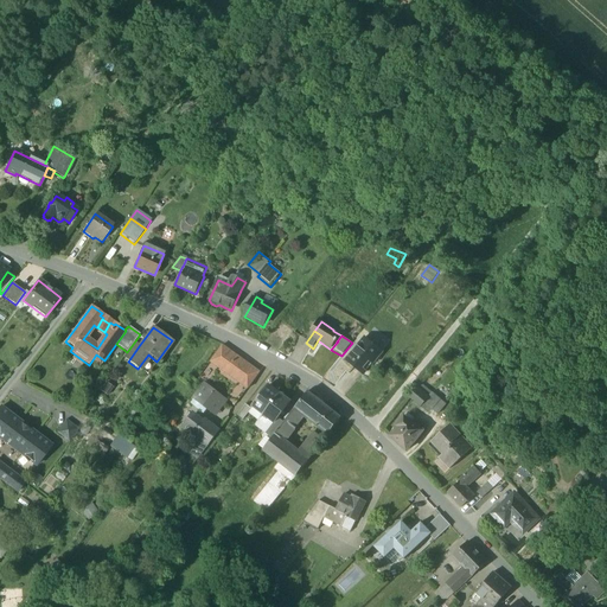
[(347,362),(364,375),(382,353),(365,339),(347,362)]
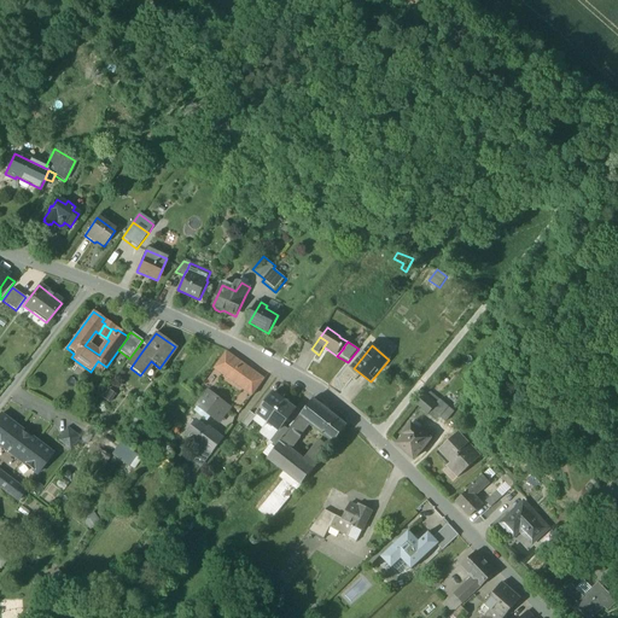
[(141,353),(136,349),(129,359),(124,365),(130,368),(141,353)]
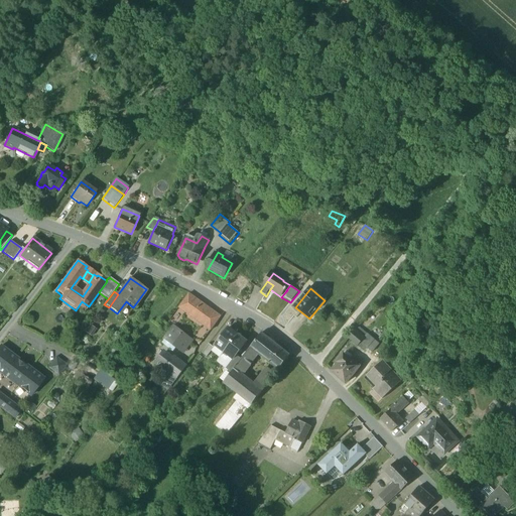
[(179,307),(184,311),(194,298),(188,294),(179,307)]
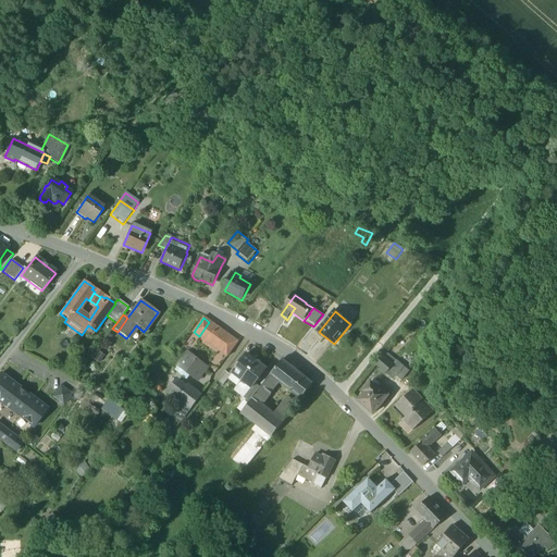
[(199,336),(229,357),(232,353),(226,349),(233,339),(209,322),(199,336)]
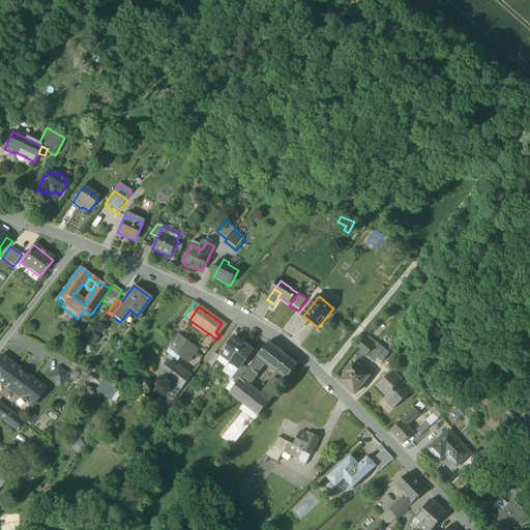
[(84,310),(78,319),(84,324),(91,315),(84,310)]
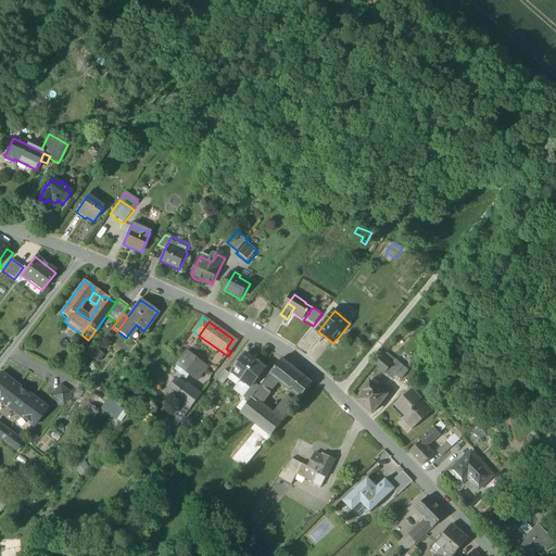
[(226,349),(231,352),(238,342),(232,339),(226,349)]
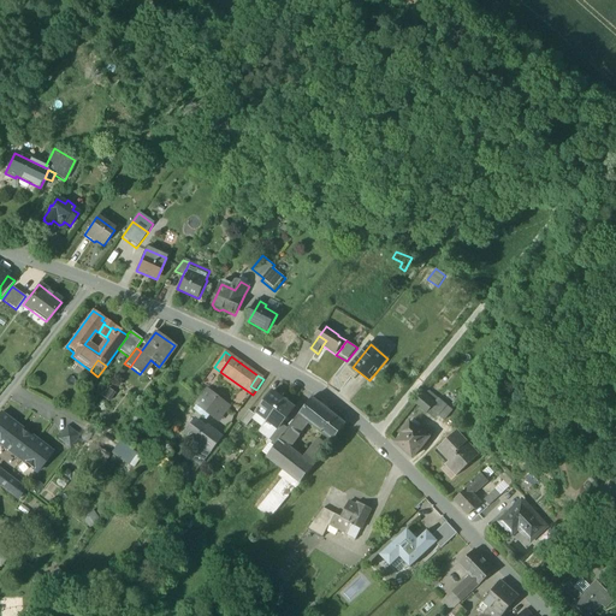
[(106,388),(100,396),(108,402),(116,394),(106,388)]
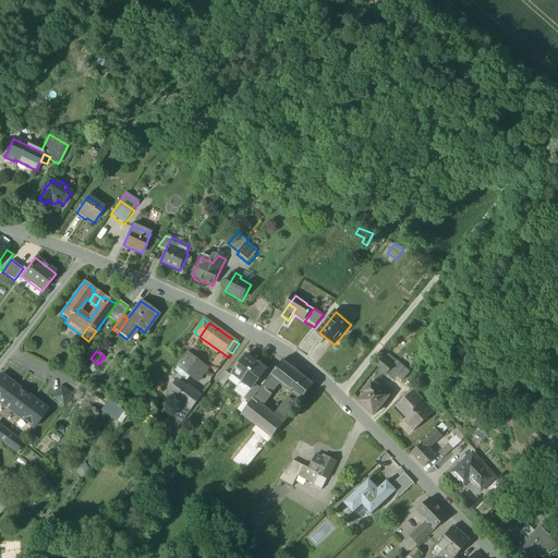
[(391,363),(393,365),(397,362),(386,353),(383,356),(388,361),(389,359),(392,361),(391,363)]
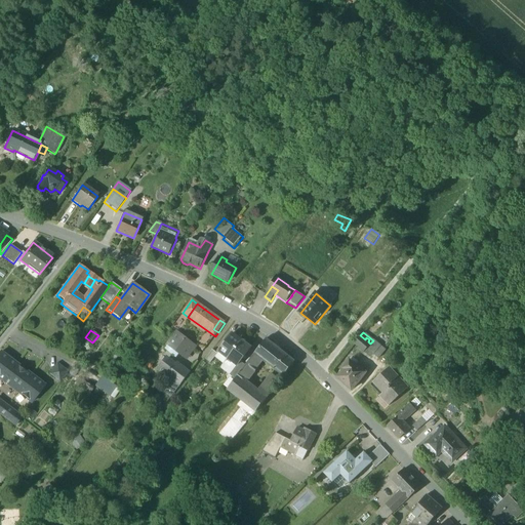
[(180,353),(186,358),(194,348),(176,333),(168,344),(180,353)]
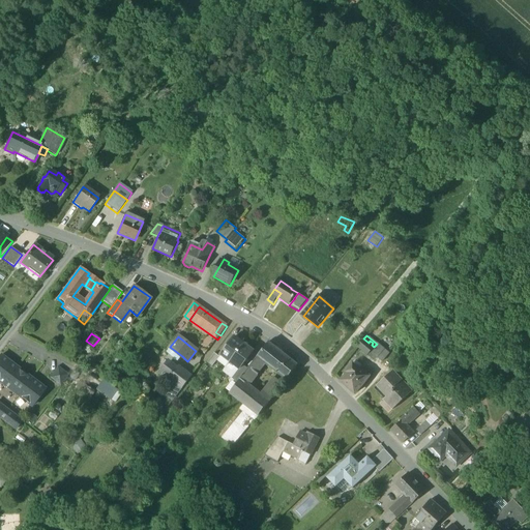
[(231,343),(221,355),(230,362),(231,362),(244,344),(235,336),(231,343)]
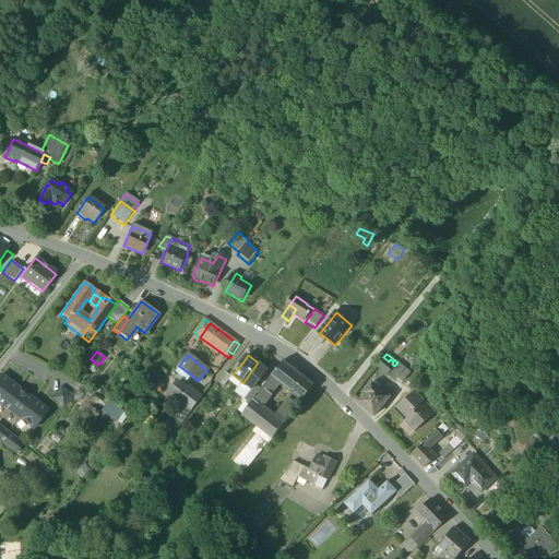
[(388,375),(391,370),(394,366),(392,364),(393,361),(390,359),(389,361),(383,357),(377,366),(388,375)]
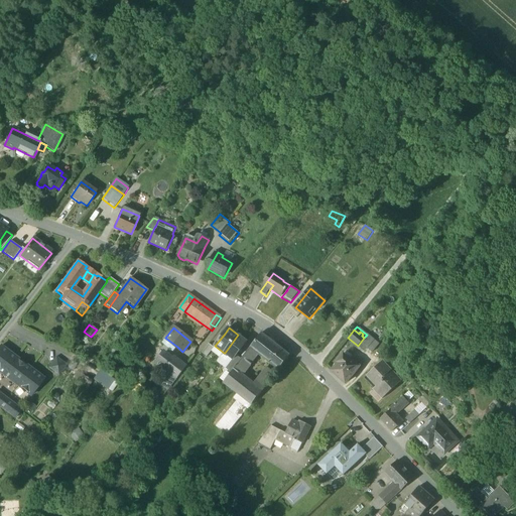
[(275,344),(269,340),(262,334),(251,348),(258,354),(264,358),(279,370),(290,356),(275,344)]
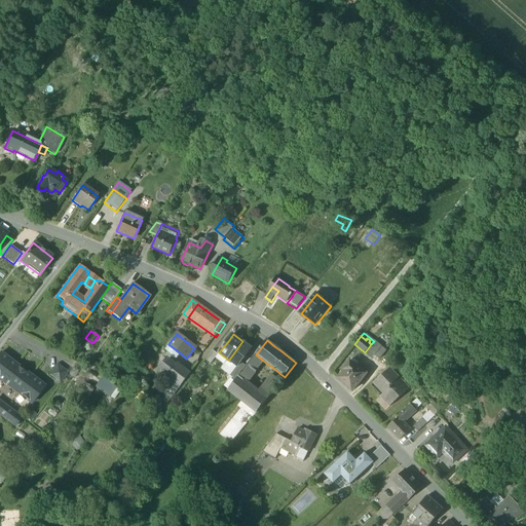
[(252,348),(242,341),(229,360),(237,366),(238,367),(240,363),(248,354),(252,348)]
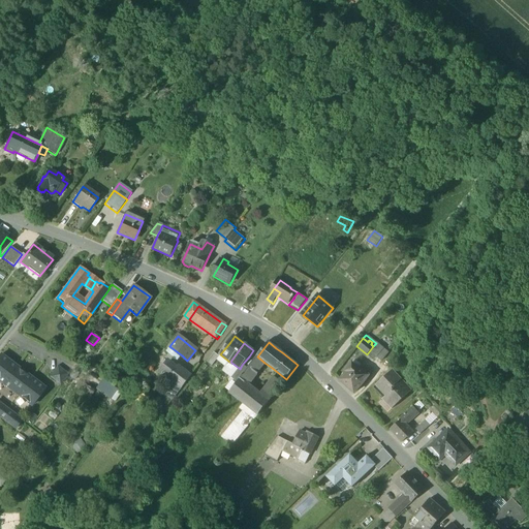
[(376,343),(373,346),(370,350),(378,356),(383,349),(376,343)]
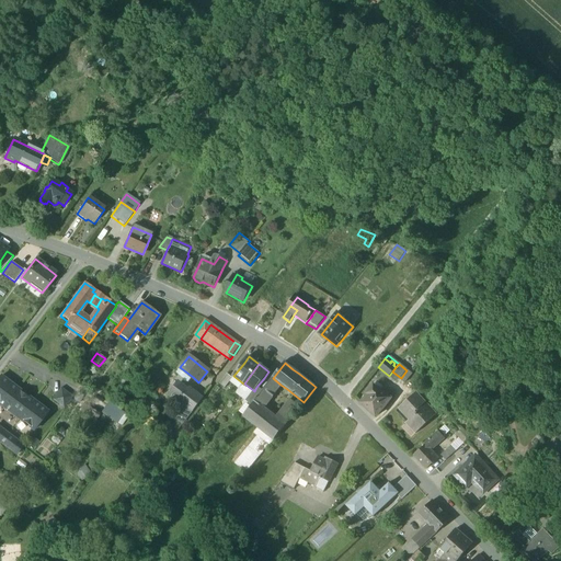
[(193,377),(180,367),(175,373),(189,382),(193,377)]
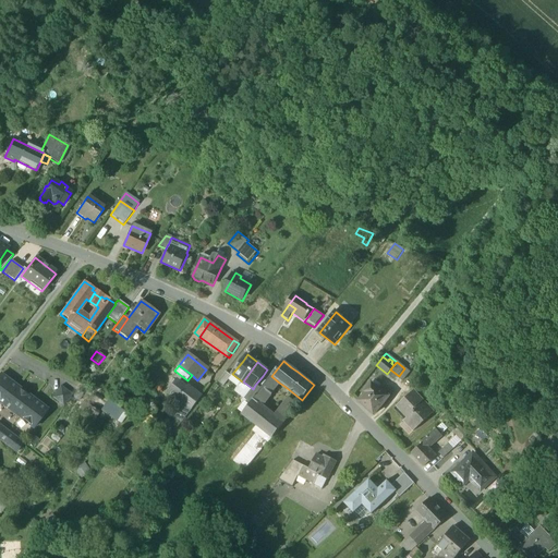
[(395,380),(401,386),(411,373),(404,368),(399,376),(395,380)]
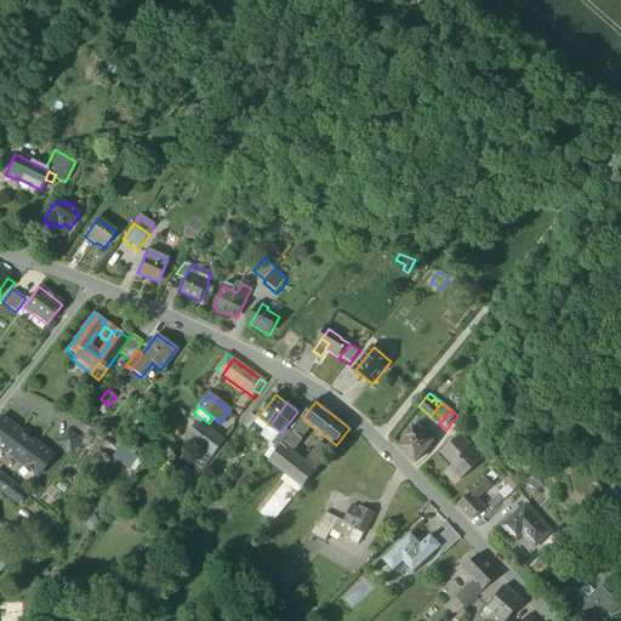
[(434,411),(431,416),(439,423),(444,419),(434,411)]
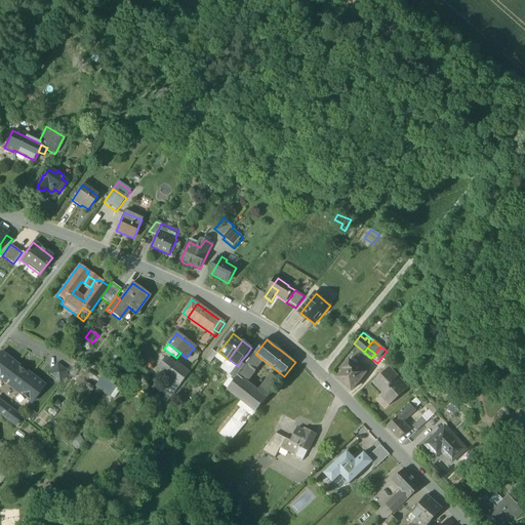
[(206,359),(210,363),(215,357),(217,354),(217,353),(212,350),(206,359)]
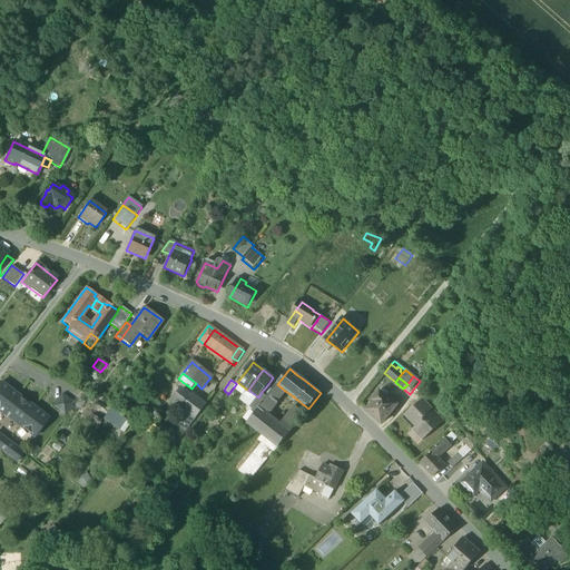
[(243,395),(247,390),(237,382),(236,383),(236,384),(234,387),(243,395)]
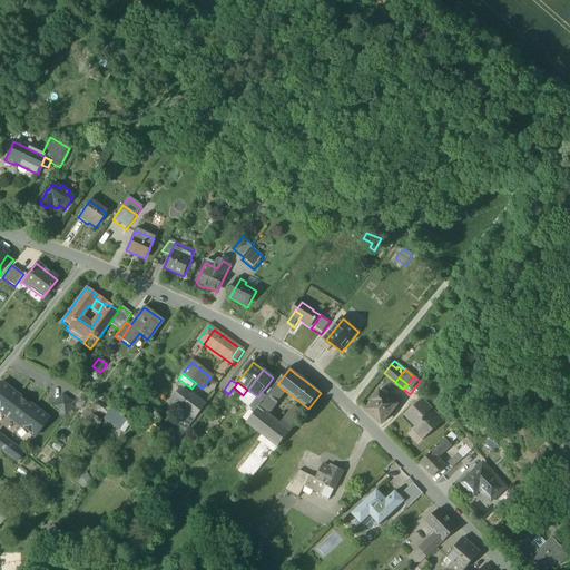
[(0,411),(5,414),(17,396),(0,383),(0,411)]
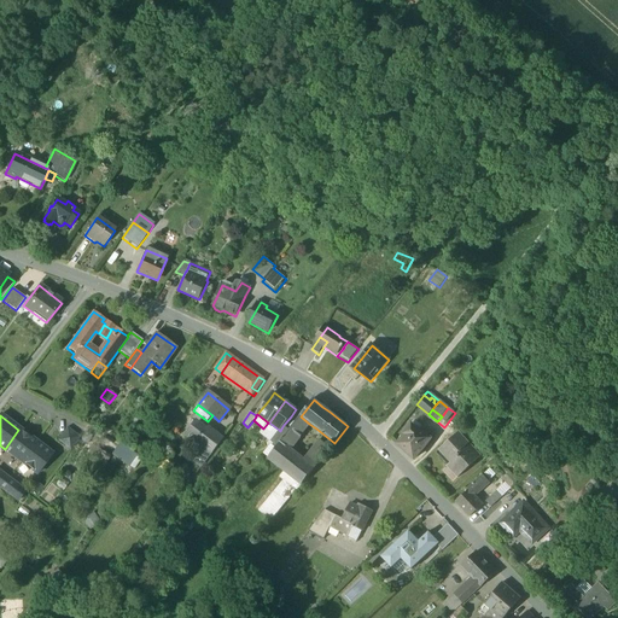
[(280,442),(291,450),(304,433),(303,431),(309,424),(301,417),(299,417),(289,431),(280,442)]
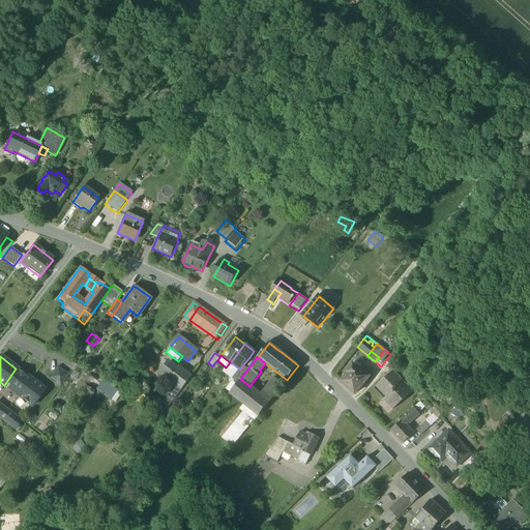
[(467,360),(458,357),(453,369),(463,372),(467,360)]
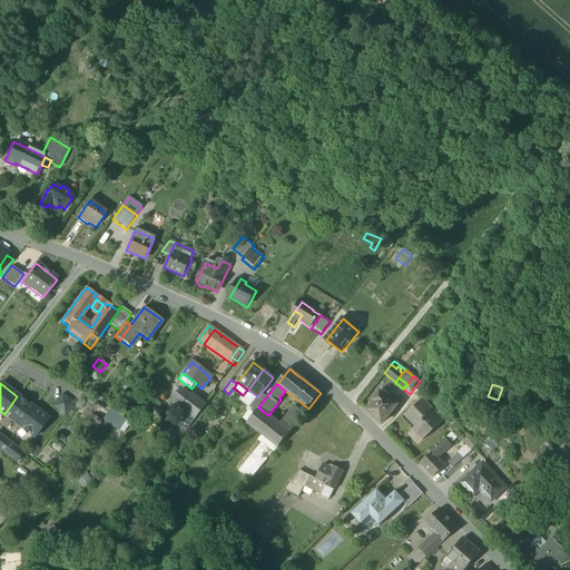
[(172,402),(180,409),(183,406),(190,396),(180,390),(172,402)]
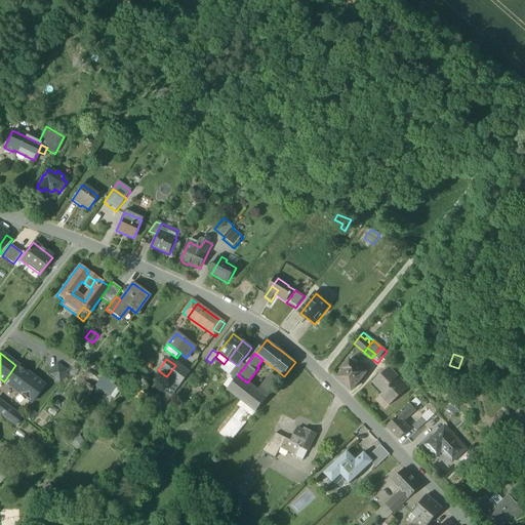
[(237,365),(229,359),(228,359),(224,364),(221,368),(230,374),(237,365)]
